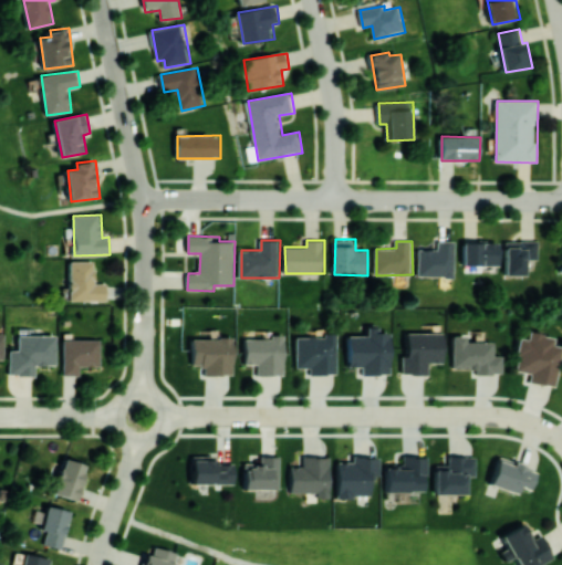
[(508,275),(529,275),(528,260),(540,260),(540,241),(508,241),(508,275)]
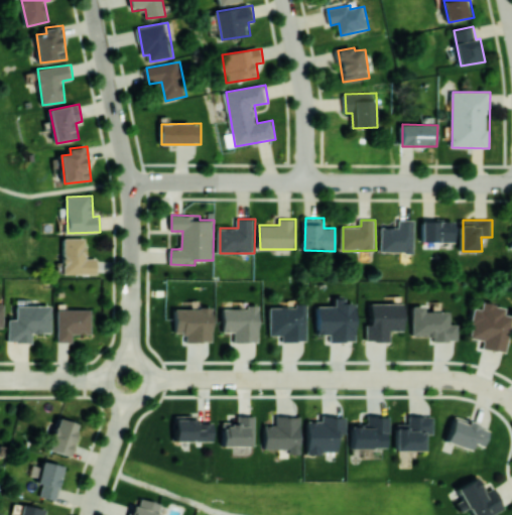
[(383,228),(383,253),(415,252),(415,221),(400,221),(400,227),(383,228)]
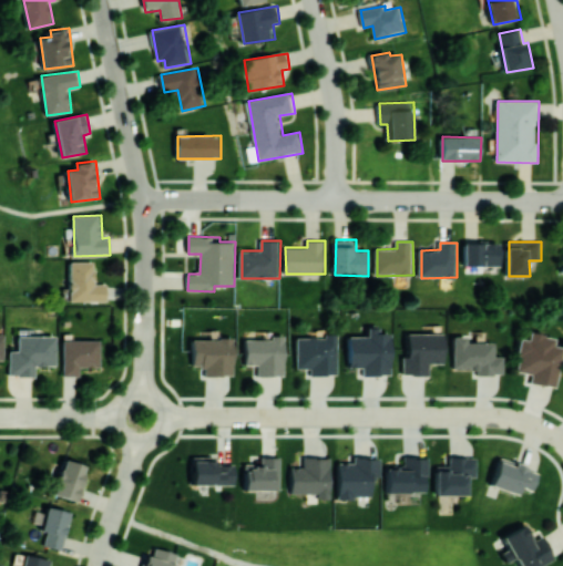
[(502,267),(503,244),(467,243),(466,266),(502,267)]
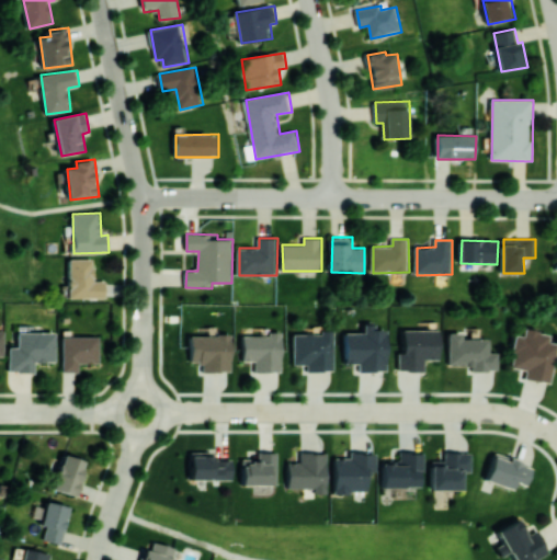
[(71,299),(106,298),(106,281),(95,281),(94,259),(70,260),(71,299)]
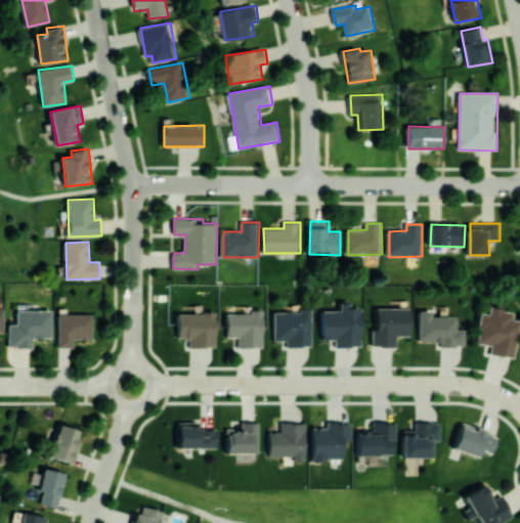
[(323,311),(323,340),(336,340),(336,347),(362,347),(362,308),(351,308),(351,303),(341,303),(341,311),(323,311)]
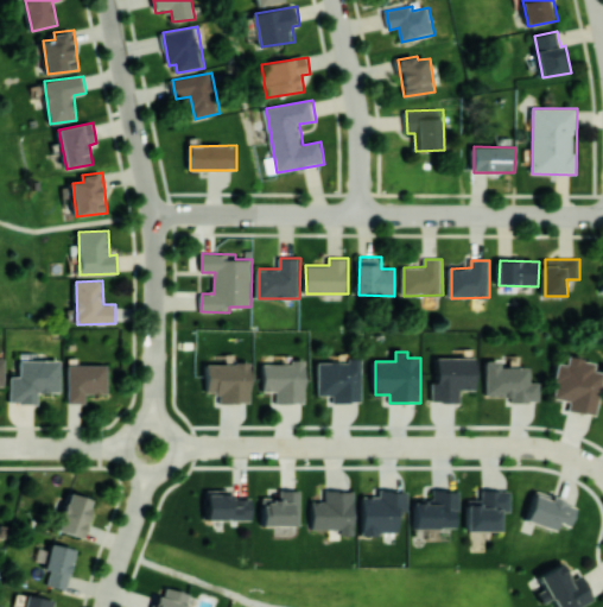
[(600,415),(602,398),(602,372),(596,371),(597,361),(570,356),(569,365),(559,364),(554,399),(571,402),(570,411),(600,415)]
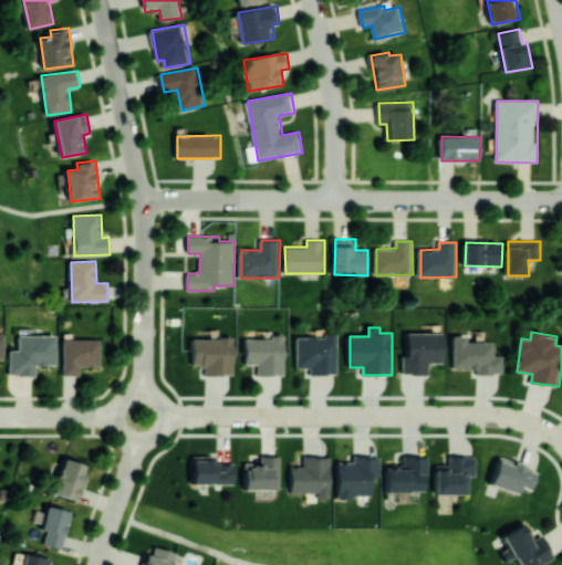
[(445,334),(408,333),(408,356),(403,356),(403,375),(429,375),(429,363),(445,364),(445,334)]
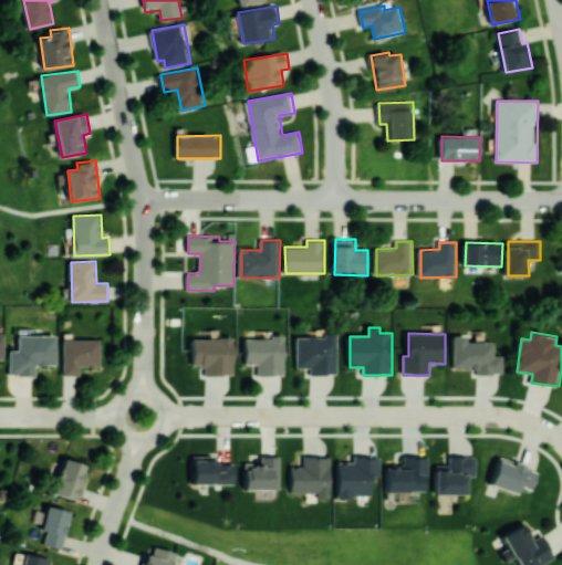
[(58,335),(20,336),(20,351),(10,351),(10,376),(38,376),(38,366),(58,366),(58,335)]
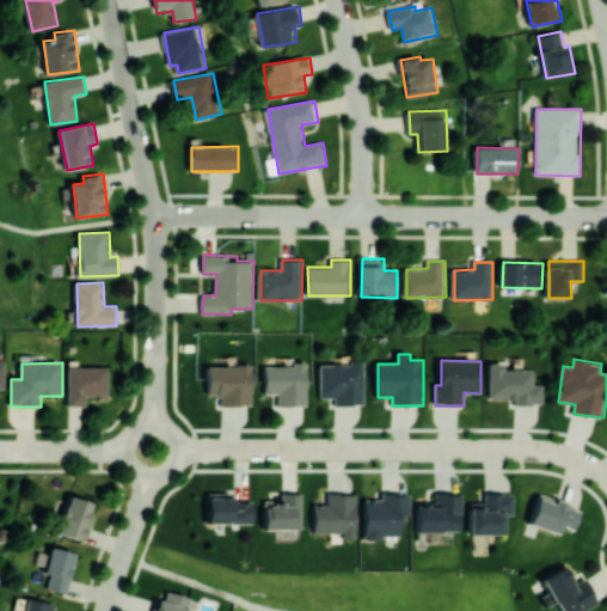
[(308,362),(295,362),(295,366),(265,367),(265,395),(279,393),(280,407),(308,405),(308,362)]
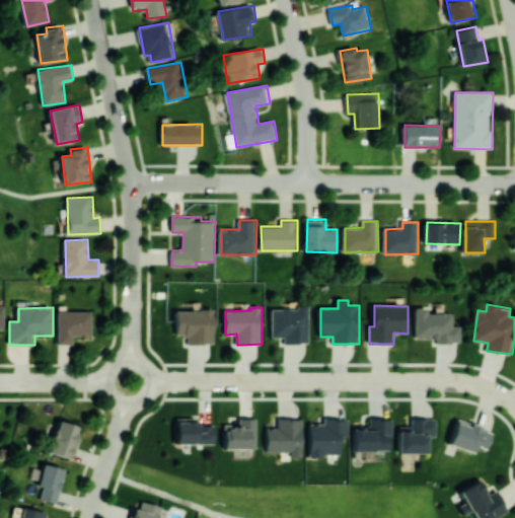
[(273,308),(272,338),(284,338),(284,344),(309,345),(310,308),(273,308)]
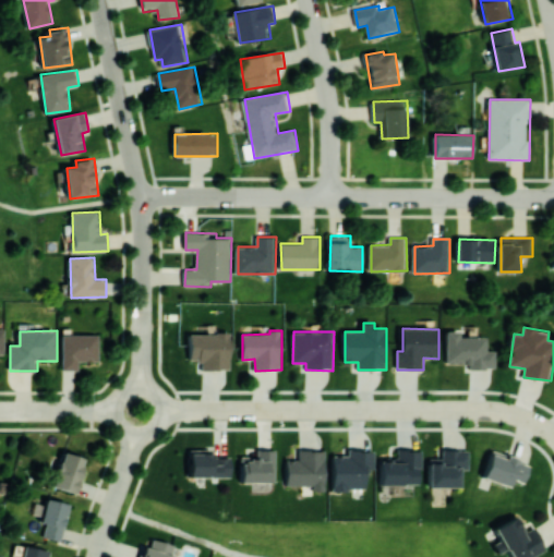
[(489,338),(461,337),(461,331),(447,331),(447,364),(468,364),(468,370),(496,370),(497,351),(489,351),(489,338)]
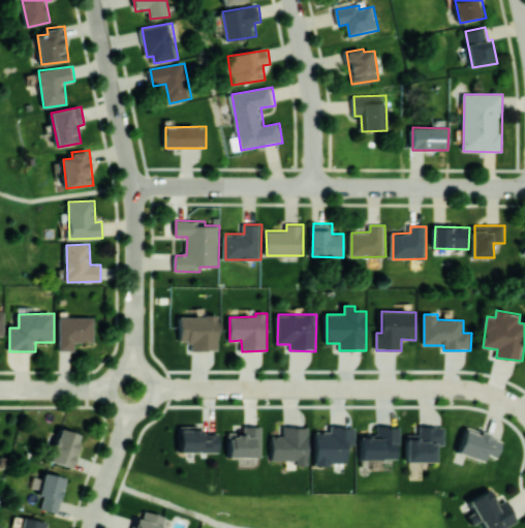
[(219,316),(181,316),(181,342),(192,342),(192,351),(219,350),(219,316)]
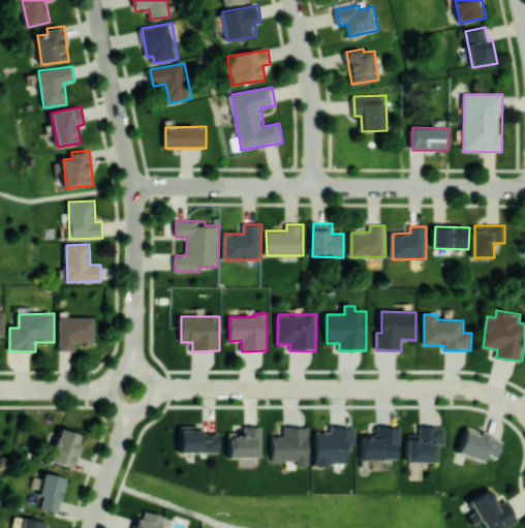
[(95,318),(61,318),(61,351),(76,350),(76,343),(95,342),(95,318)]
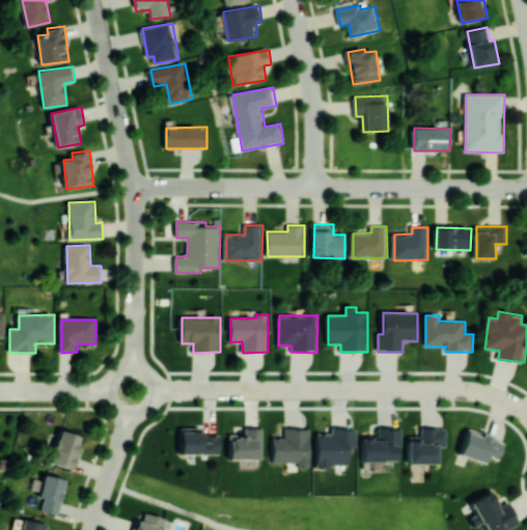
[(182,454),(222,454),(221,435),(203,435),(203,428),(182,428),(182,454)]
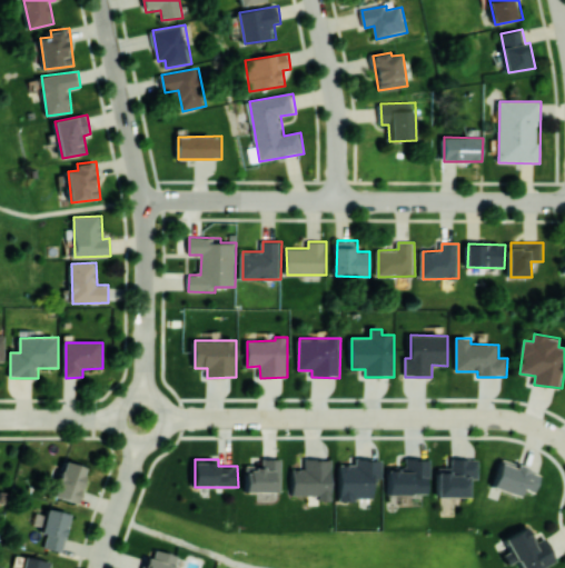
[(284,459),(264,459),(265,466),(247,466),(247,492),(284,492),(284,459)]
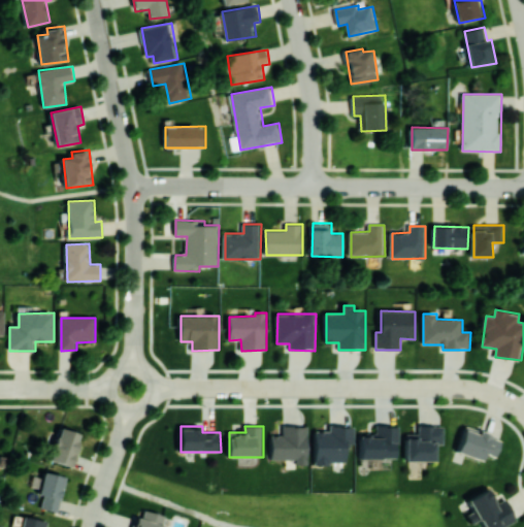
[(309,464),(309,426),(284,427),(284,435),(272,435),(272,460),(298,459),(298,464),(309,464)]
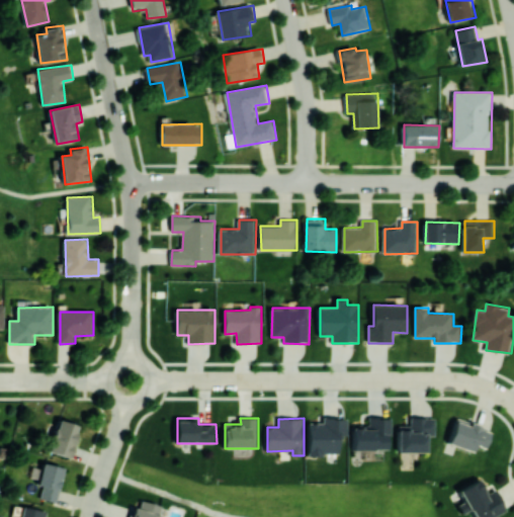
[(355,450),(390,449),(390,436),(394,436),(394,418),(370,418),(370,426),(354,426),(355,450)]
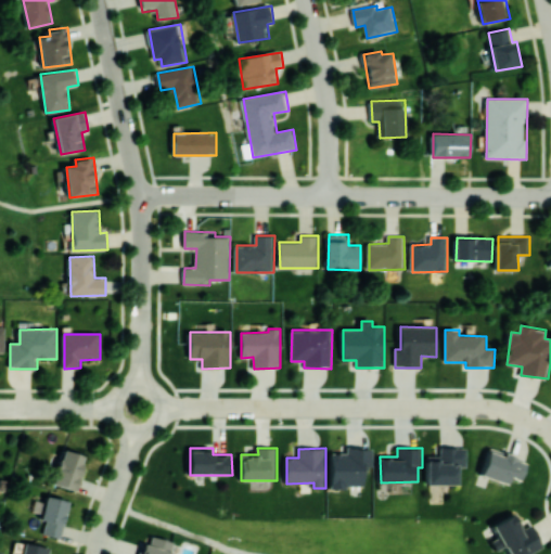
[(428,456),(428,485),(460,485),(460,467),(469,466),(469,448),(441,448),(441,456),(428,456)]
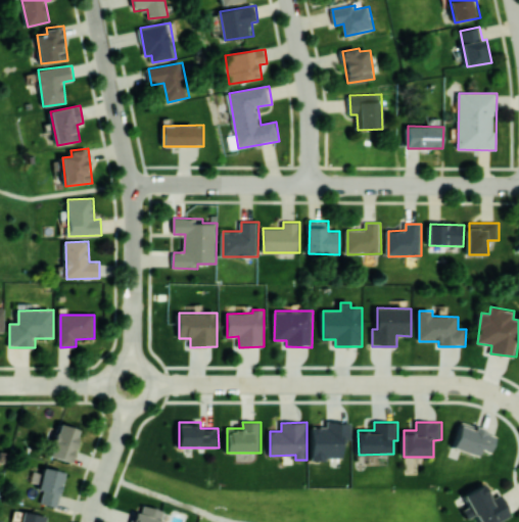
[(50,456),(72,463),(82,430),(60,423),(50,456)]
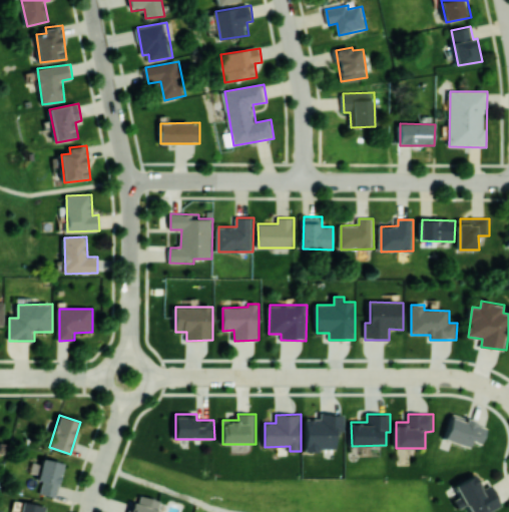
[(308,419),(307,450),(338,451),(338,432),(346,432),(346,415),(321,415),(321,419),(308,419)]
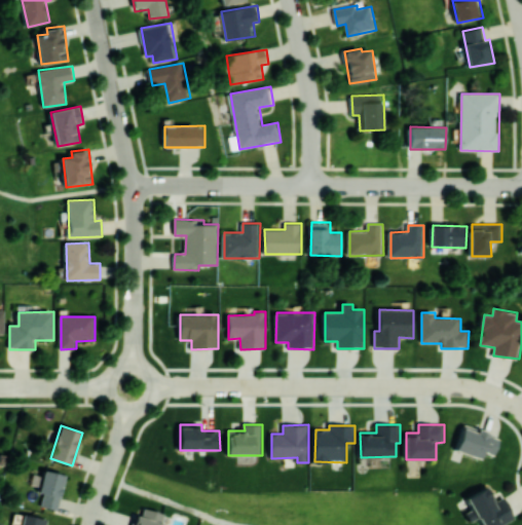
[(456,451),(483,459),(484,453),(497,456),(504,437),(464,425),(456,451)]
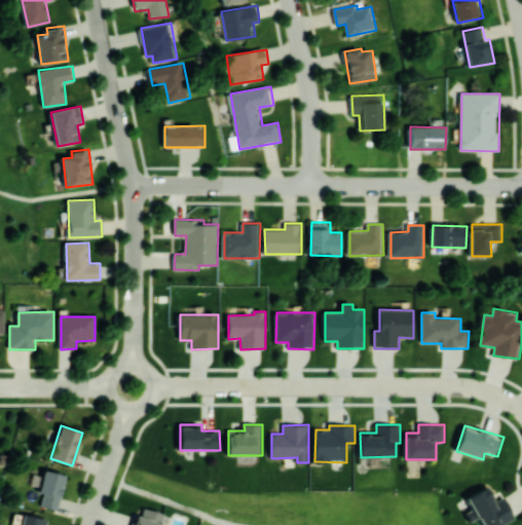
[(42,507),(59,511),(68,476),(45,470),(39,493),(45,494),(42,507)]
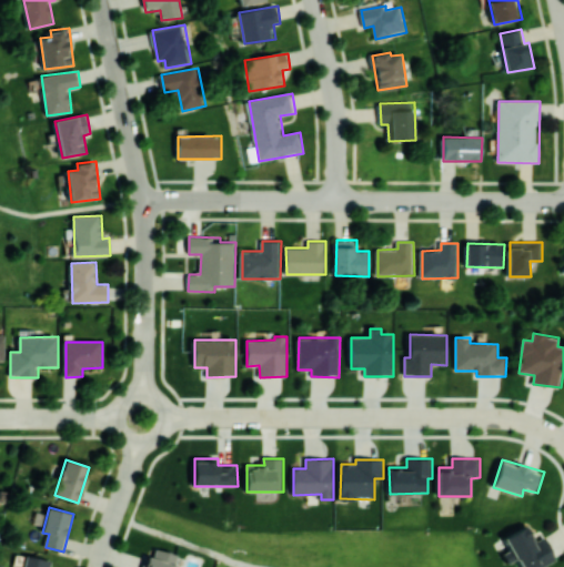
[(535,566),(539,565),(540,566),(544,566),(557,560),(546,537),(537,542),(530,525),(505,536),(520,566),(535,566)]
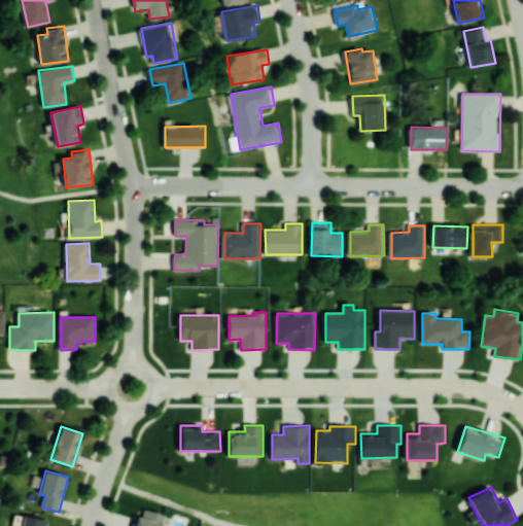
[(164,525),(167,515),(145,510),(143,518),(137,517),(135,525),(164,525)]
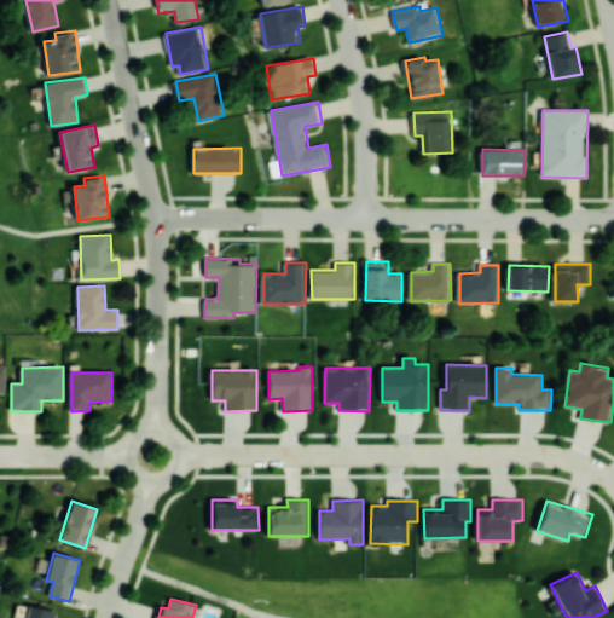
[(56,617),(58,612),(28,606),(25,617),(56,617)]
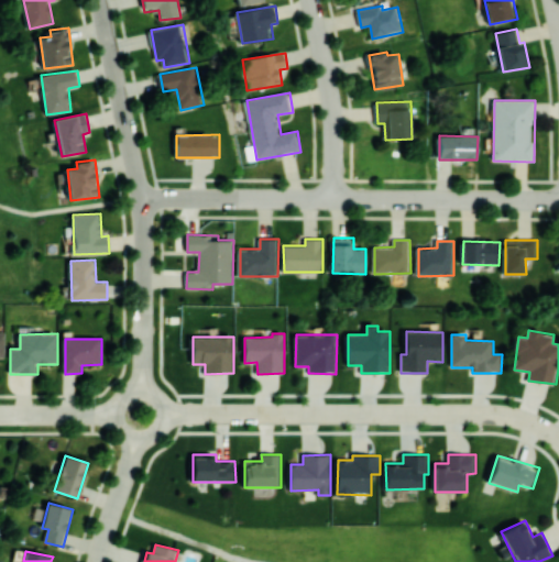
All buildings are outlined.
